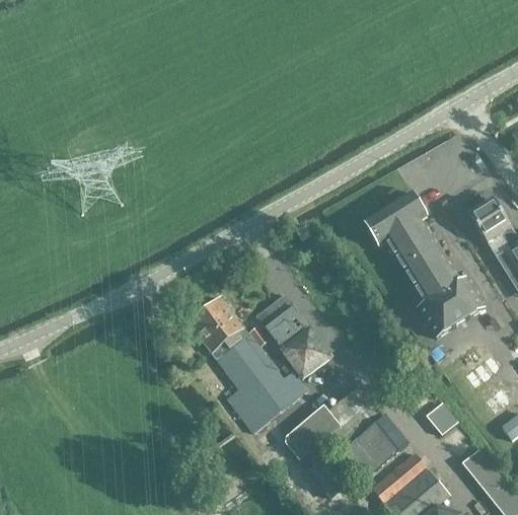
[(411,190),(363,221),(378,244),(385,239),(424,298),(417,303),(436,334),(484,303),(464,272),(458,277),(420,218),(426,214),(411,190)]
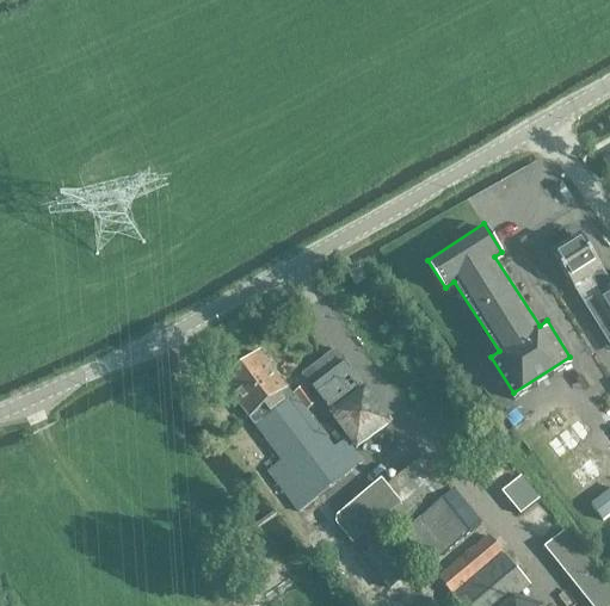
[(609,278),(579,232),(550,251),(584,302),(599,292),(609,309),(609,278)]
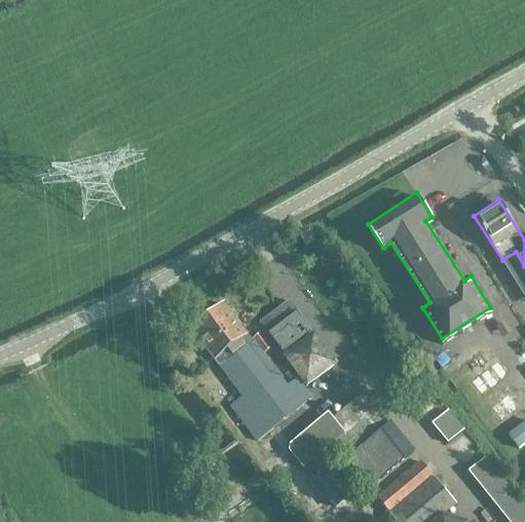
[(313,236),(308,227),(299,233),(304,241),(313,236)]
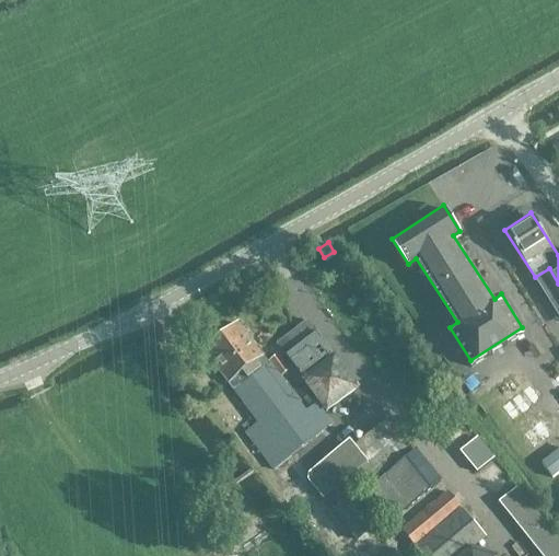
[(289,358),(319,334),(309,319),(277,343),(289,358)]
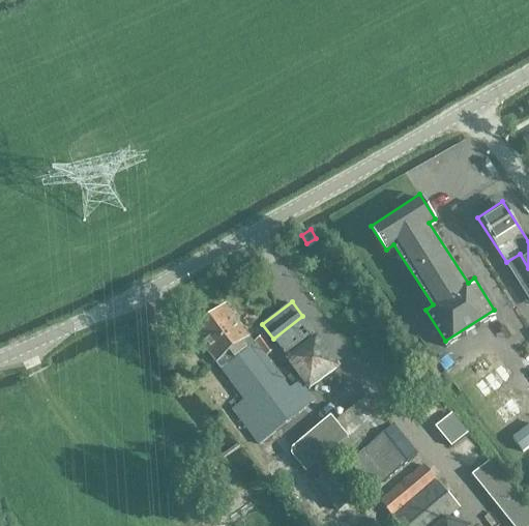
[(264,355),(253,341),(225,304),(190,330),(243,399),(231,408),(257,441),(317,396),(301,376),(288,386),(264,355)]
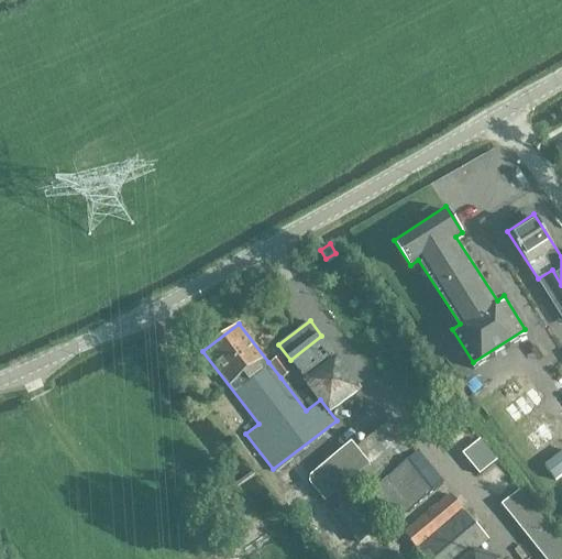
[(301,375),(333,351),(321,336),(290,360),(301,375)]
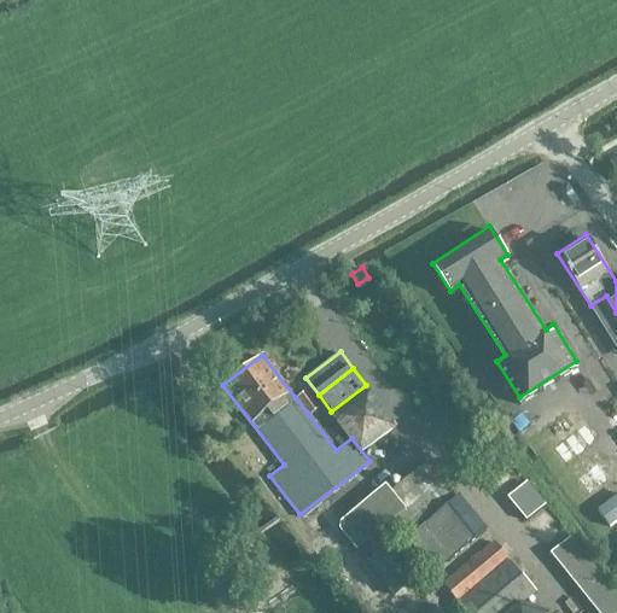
[(320,406),(307,389),(295,397),(308,414),(320,406)]
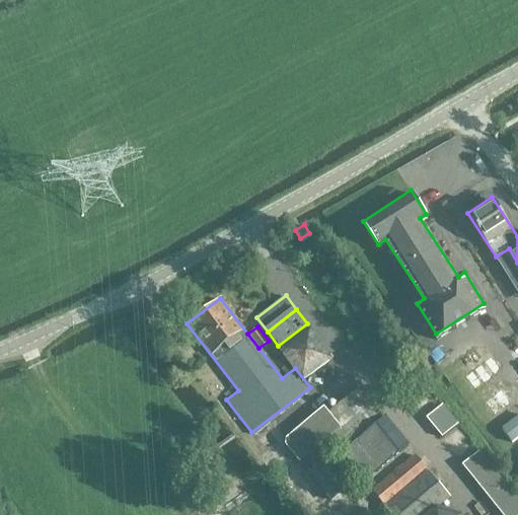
[(484,358),(463,371),(472,386),(494,373),(484,358)]
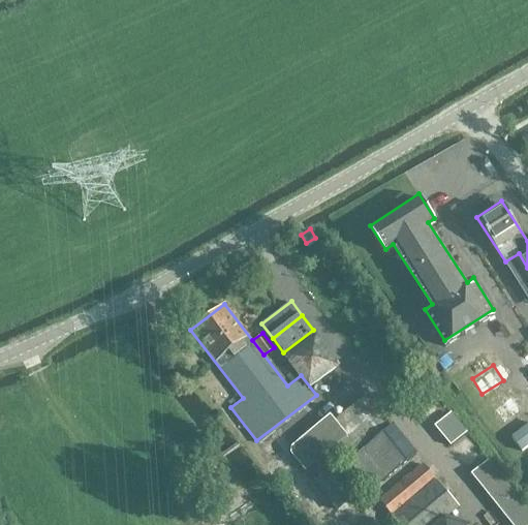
[(510,391),(491,406),(502,421),(522,404),(510,391)]
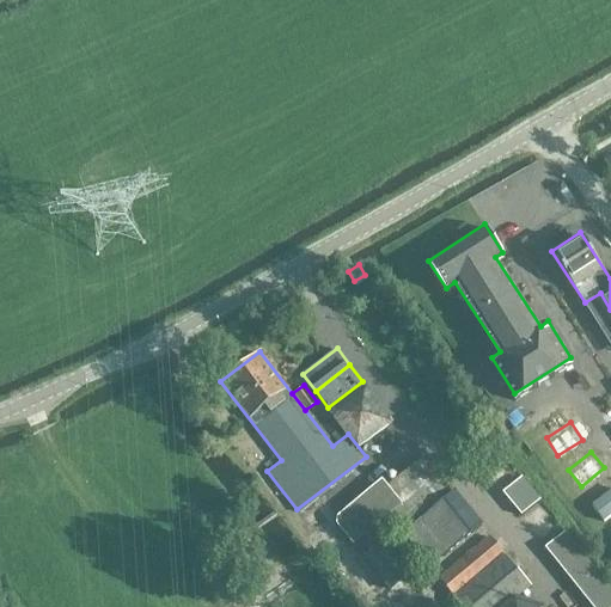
[(399,532),(450,486),(421,454),(388,485),(380,479),(340,516),(338,525),(355,543),(385,515),(399,532)]
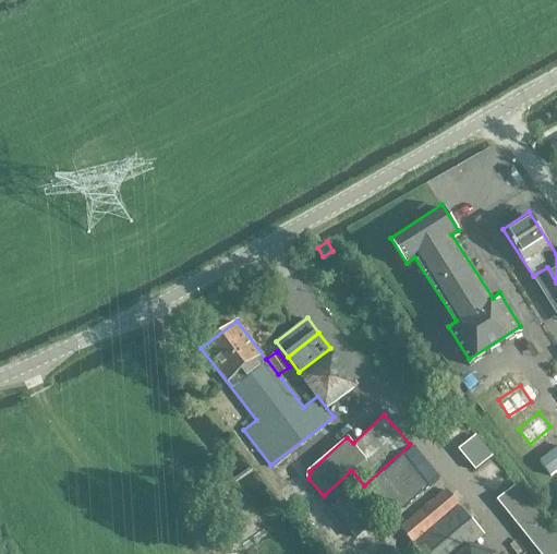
[(491,455),(474,435),(458,448),(474,469),(491,455)]
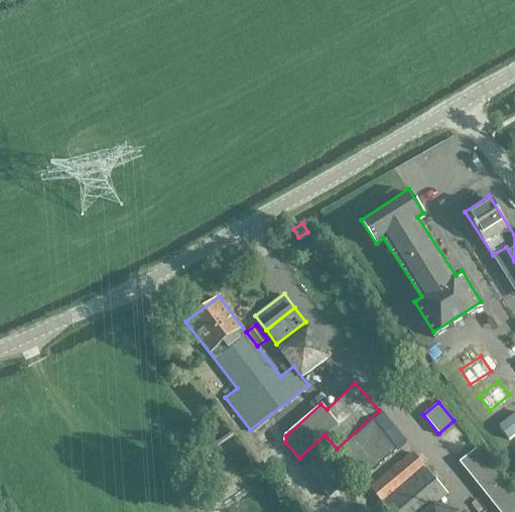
[(514,410),(499,423),(498,424),(508,437),(509,436),(514,430),(514,410)]
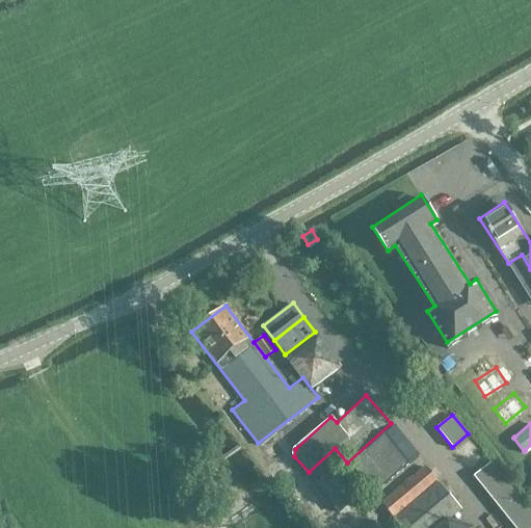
[(371,493),(419,453),(395,424),(348,465),(356,475),(371,493)]
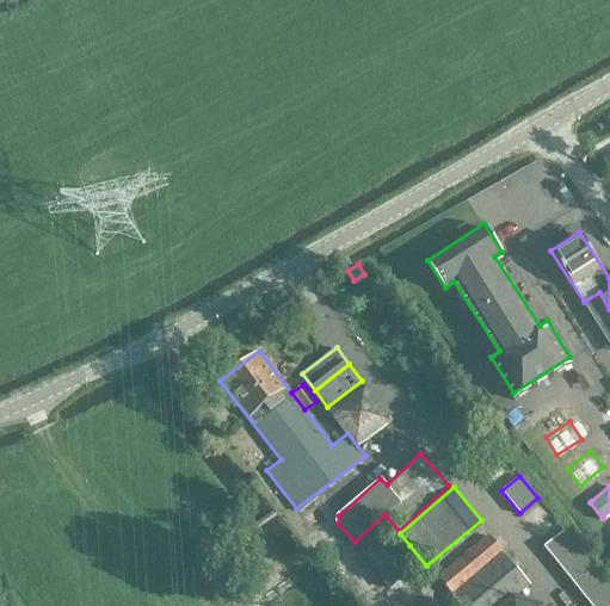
[(609,605),(609,587),(564,530),(544,544),(592,605),(609,605)]
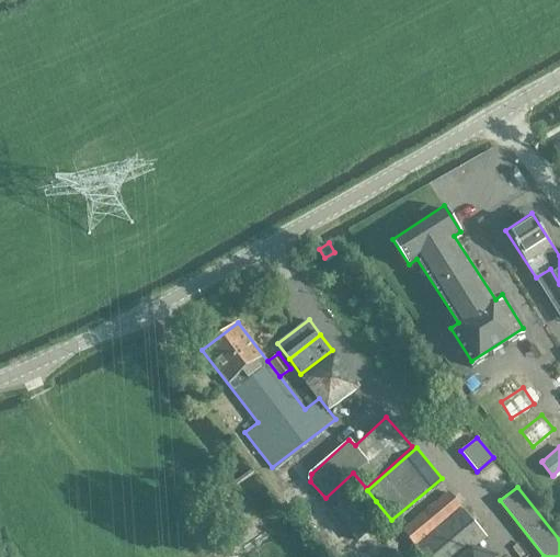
[(375,515),(368,509),(376,501),(367,490),(358,498),(353,491),(332,509),(354,534),(375,515)]
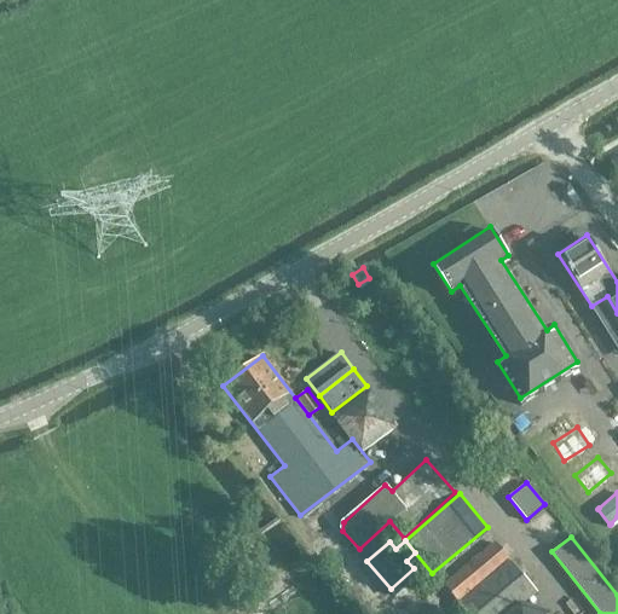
[(457,601),(508,557),(495,540),(443,584),(457,601)]
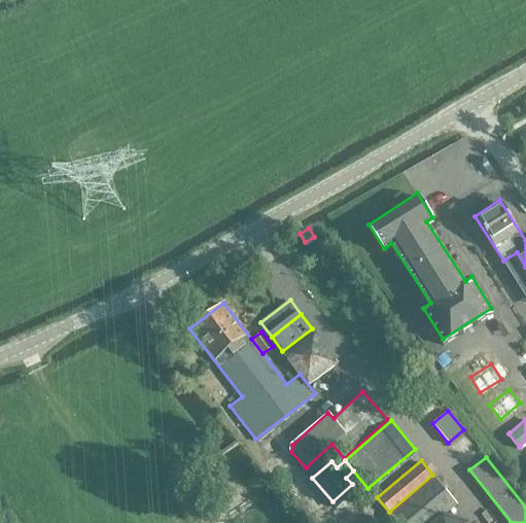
[(432,522),(443,515),(455,503),(432,478),(390,514),(398,522),(432,522)]
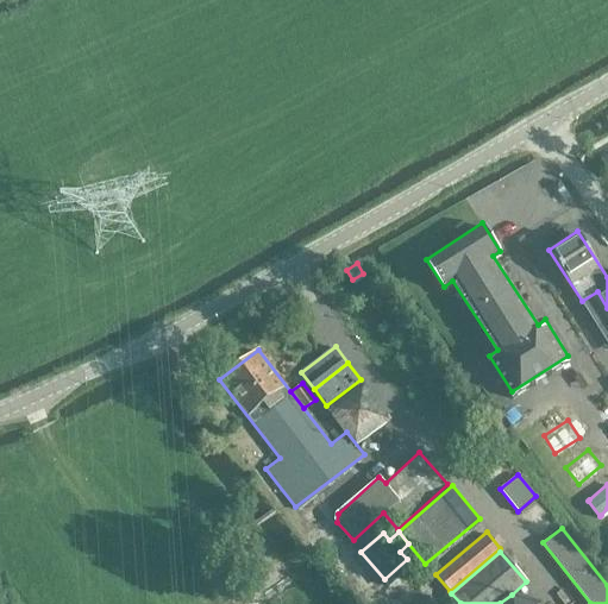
[(434,597),(432,595),(431,593),(427,592),(426,591),(424,591),(420,591),(419,592),(417,592),(415,593),(413,595),(412,596),(411,598),(409,599),(408,603),(437,603),(436,601),(436,598),(434,597)]
